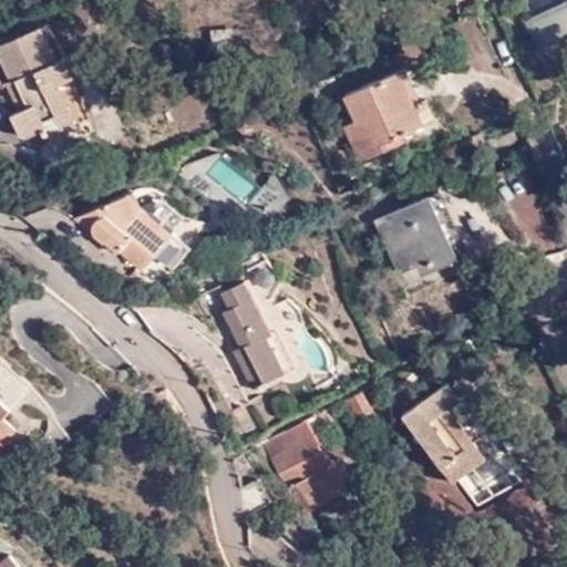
[(566,0),(525,0),(531,14),(529,14),(544,44),(566,33),(566,0)]
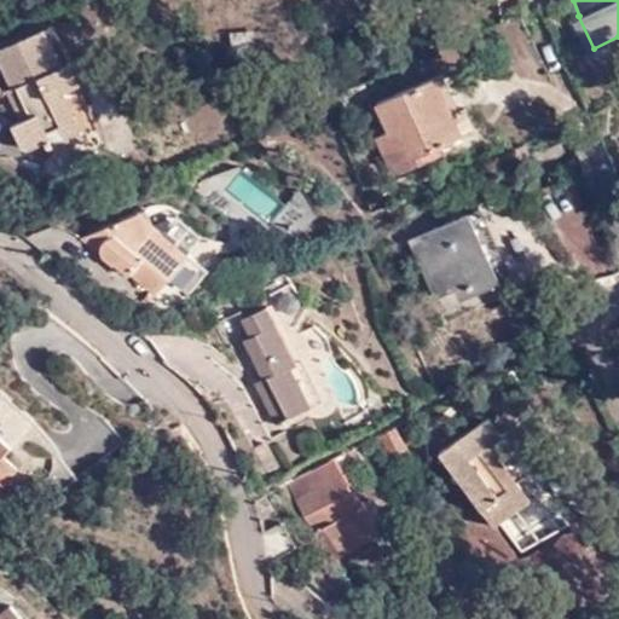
[(59,22),(53,25),(69,61),(75,58),(59,22)]
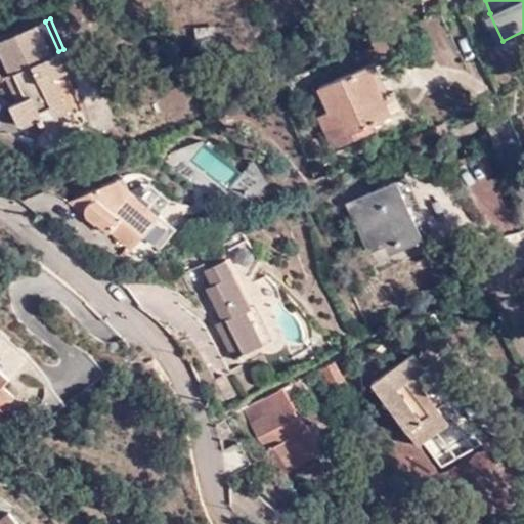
[(1,40),(17,76),(19,75),(30,97),(22,100),(15,103),(25,125),(30,126),(46,119),(43,113),(70,100),(59,75),(72,69),(63,49),(58,51),(45,22),(1,40)]
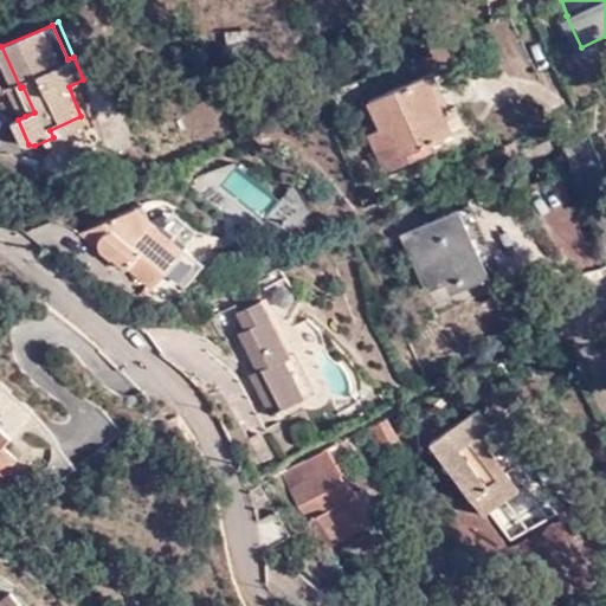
[(431,65),(420,70),(447,127),(465,118),(453,95),(446,97),(431,65)]
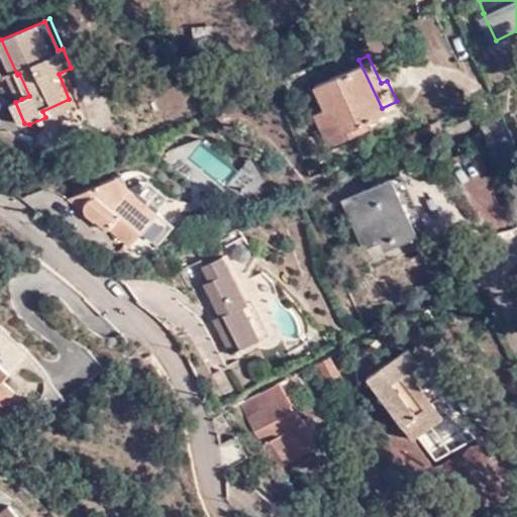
[(386,117),(382,108),(358,60),(303,85),(330,141),(386,117)]
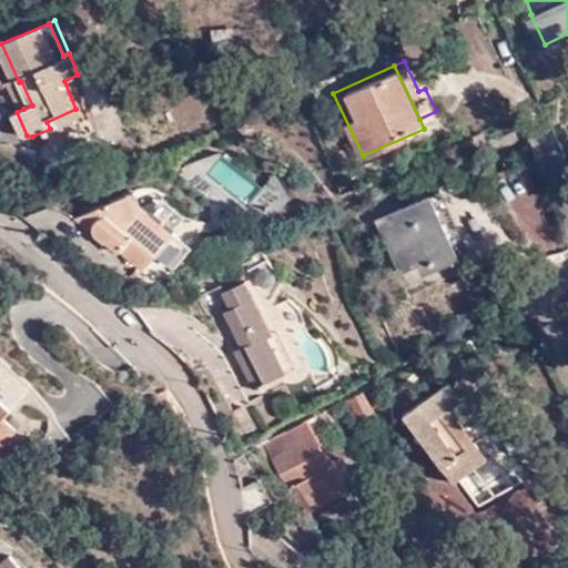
[(21,81),(19,82),(13,85),(23,109),(32,105),(21,81)]
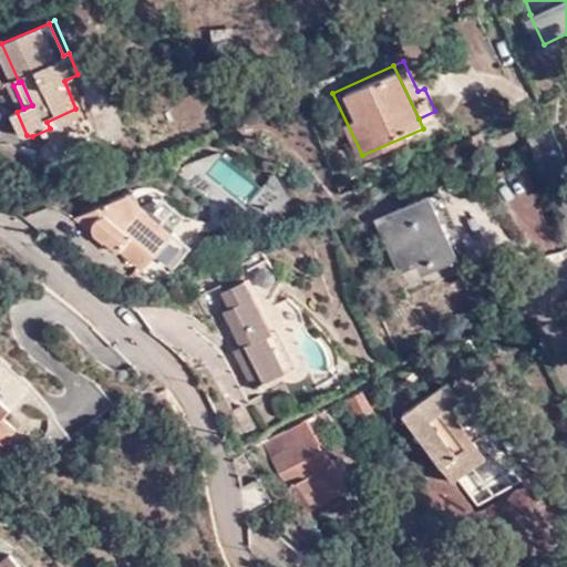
[(47,122),(50,129),(54,136),(81,123),(75,109),(47,122)]
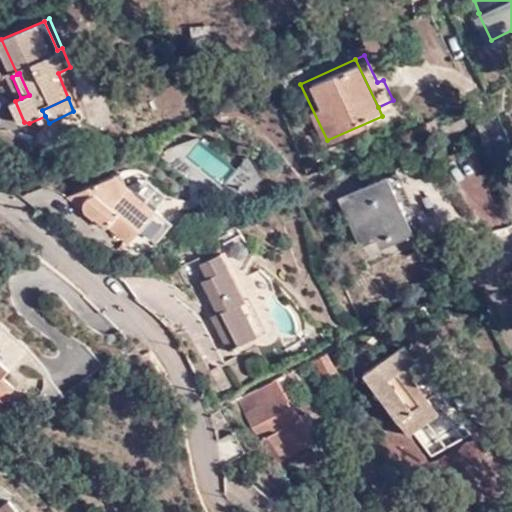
[(120,171),(113,174),(122,194),(129,191),(120,171)]
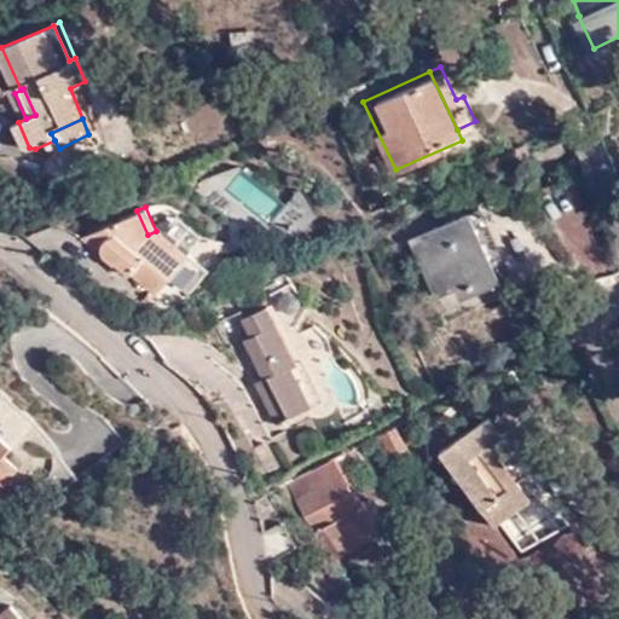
[(148,235),(137,210),(80,235),(94,248),(99,247),(99,249),(99,252),(102,254),(103,258),(105,259),(108,261),(111,262),(114,262),(117,262),(125,259),(128,258),(133,264),(126,271),(150,290),(161,276),(168,281),(179,289),(196,270),(194,259),(158,230),(156,231),(148,235)]
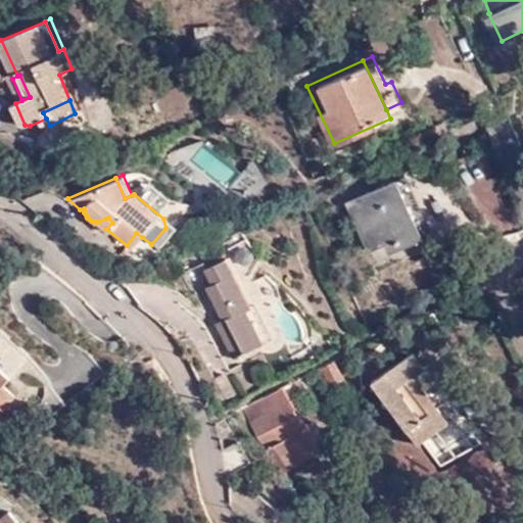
[(393,181),(347,201),(370,250),(395,239),(398,246),(419,237),(393,181)]
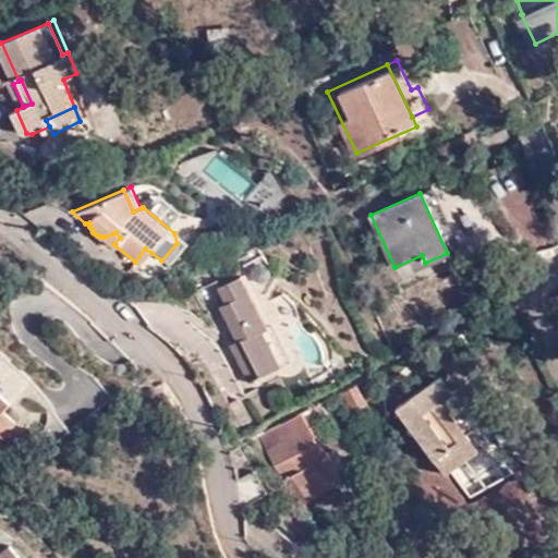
[(106,237),(113,244),(120,238),(116,232),(112,233),(106,237)]
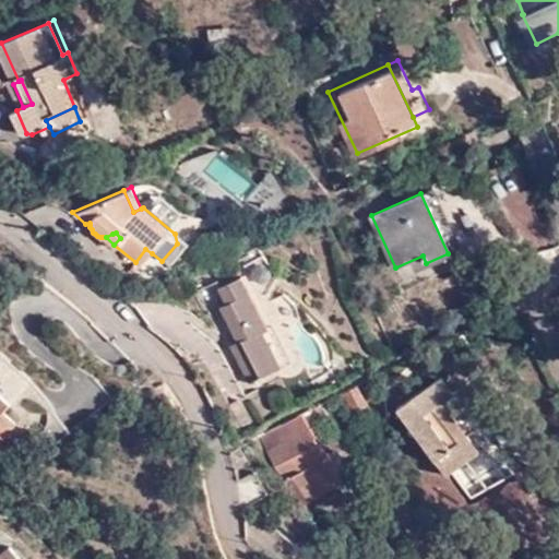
[(135,270),(152,253),(145,249),(135,262),(130,266),(135,270)]
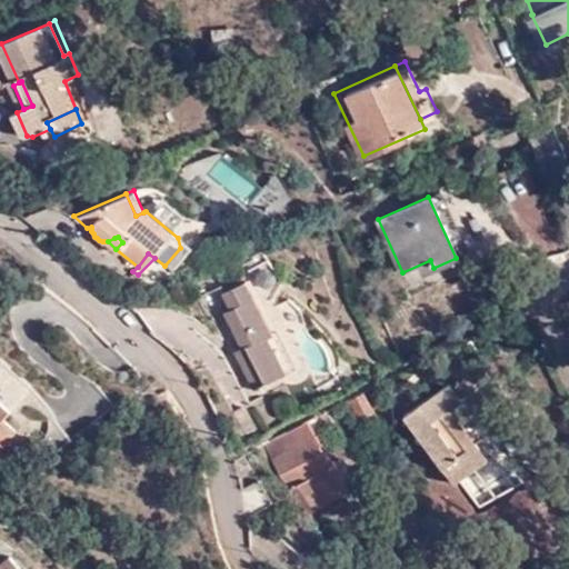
[(236,355),(252,388),(295,367),(278,330),(272,333),(247,280),(221,292),(229,309),(222,311),(241,351),(236,355)]
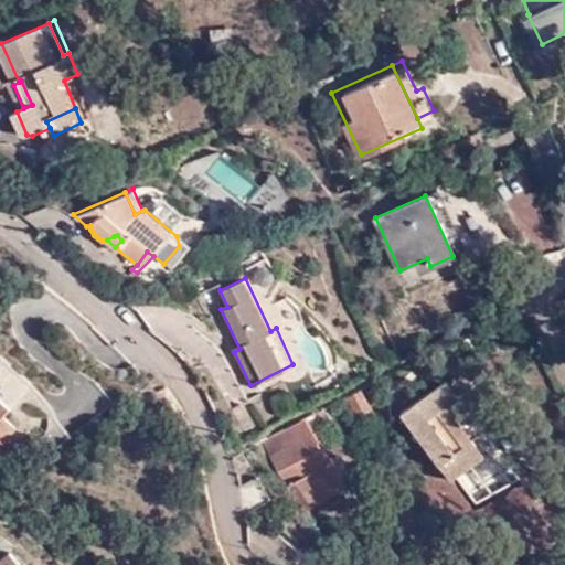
[(30,380),(0,351),(0,391),(10,400),(30,380)]
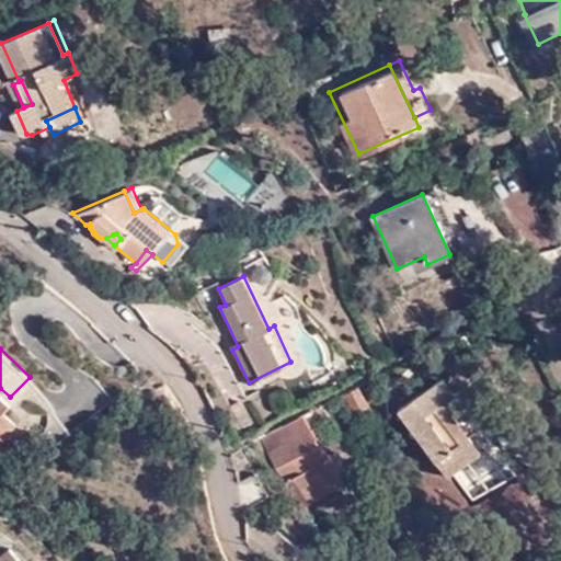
[(472,415),(456,390),(445,378),(400,409),(447,478),(481,451),(470,437),(481,428),(472,415)]
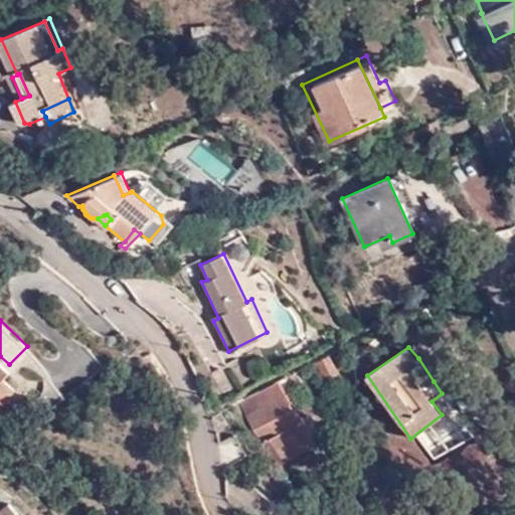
[(337,372),(329,354),(316,361),(325,378),(337,372)]
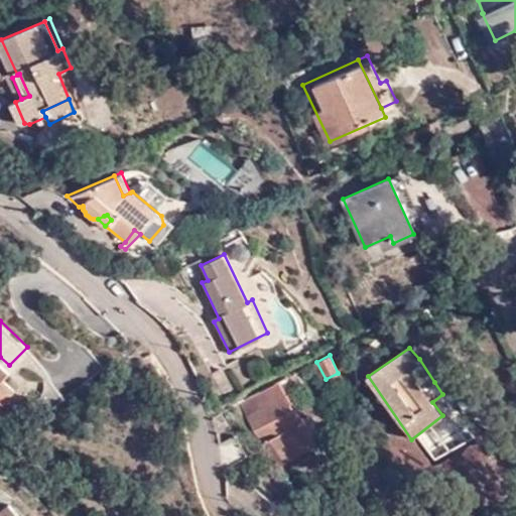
[(424,356),(419,359),(434,382),(440,378),(424,356)]
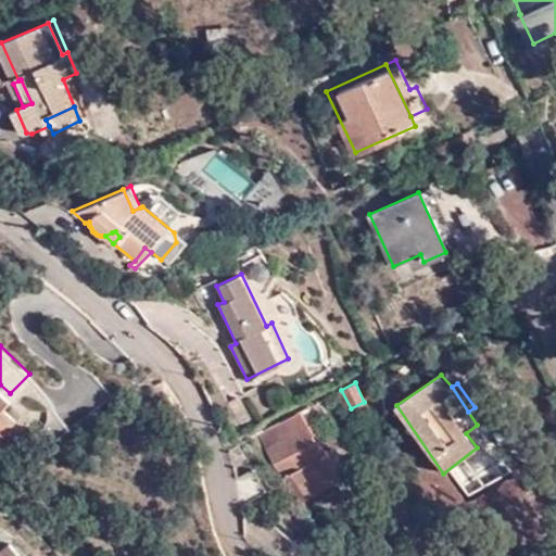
[(0,426),(1,428),(13,416),(2,405),(7,399),(0,392),(0,426)]
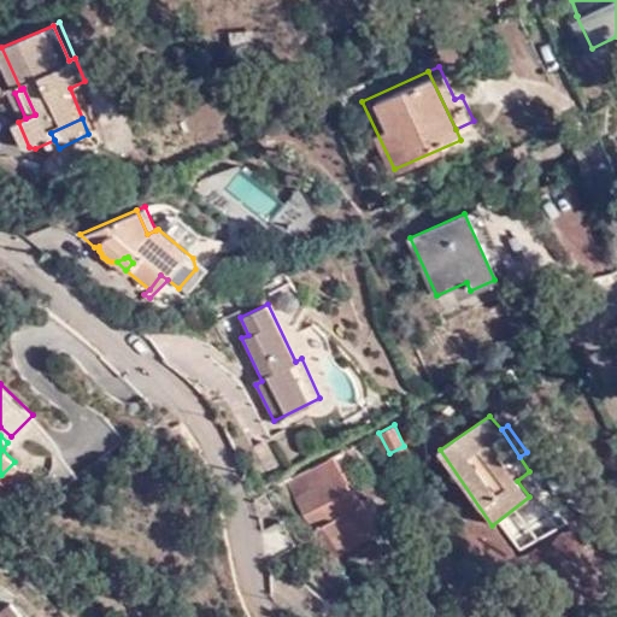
[(262,442),(252,448),(265,471),(276,466),(262,442)]
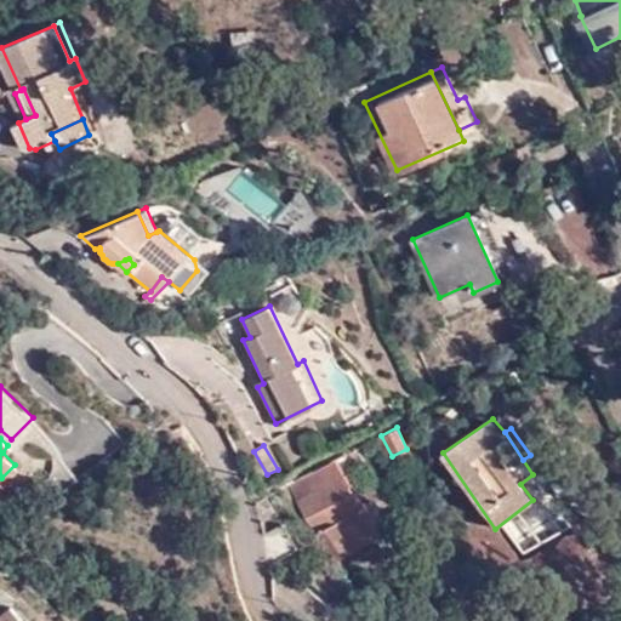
[(377,537),(330,463),(290,485),(296,500),(308,518),(319,534),(324,540),(340,562),(377,537)]
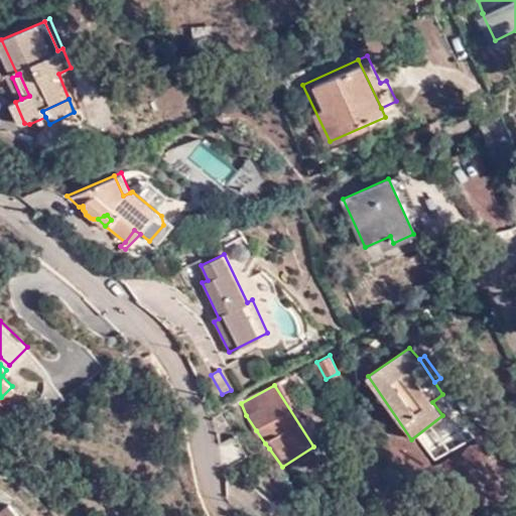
[(235,432),(223,440),(236,461),(249,452),(235,432)]
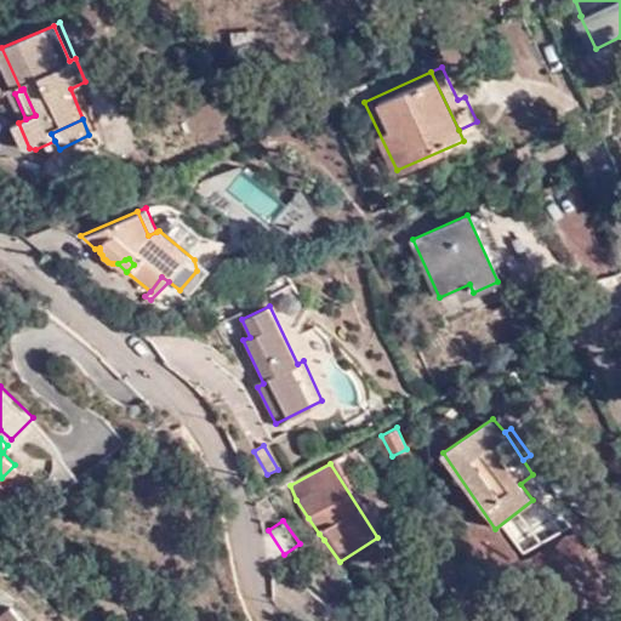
[(18,620),(23,616),(7,596),(0,602),(0,620),(18,620)]
